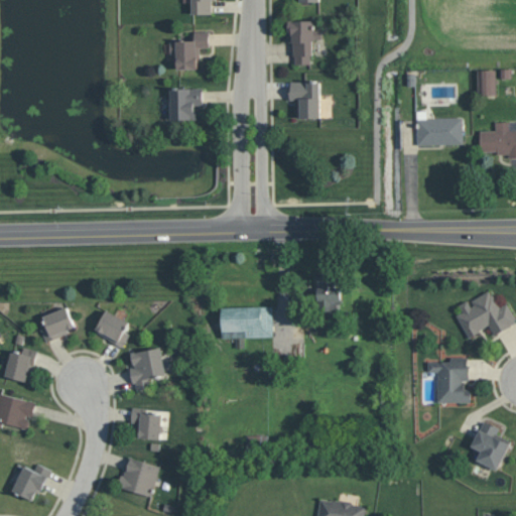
[(212,0),(212,12),(194,13),(192,0),(212,0)]
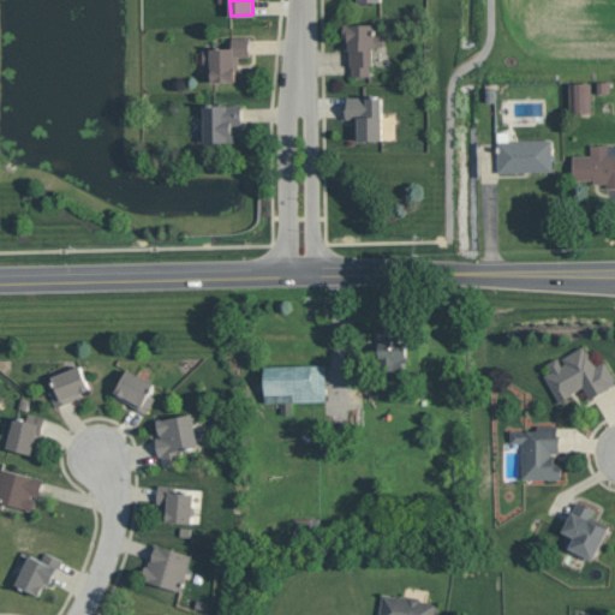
[(383,31),(384,45),(374,45),(374,65),(371,65),(371,75),(352,75),(352,66),(351,66),(350,49),(346,49),(345,23),(375,24),(375,31),(383,31)]
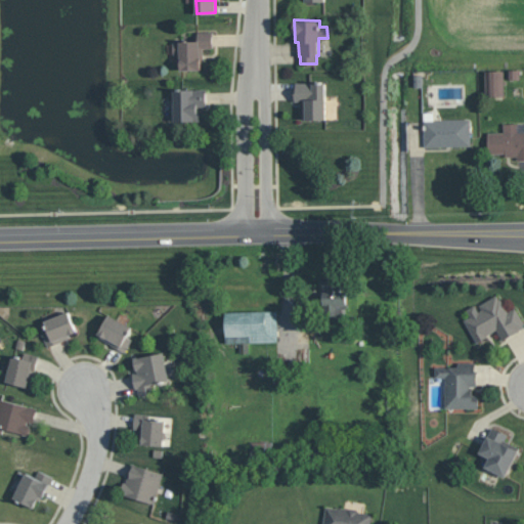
[(213,31),(214,47),(204,47),(203,59),(201,59),(201,69),(180,69),(180,59),(178,59),(178,53),(173,53),(173,42),(180,42),(180,40),(199,40),(198,31),(213,31)]
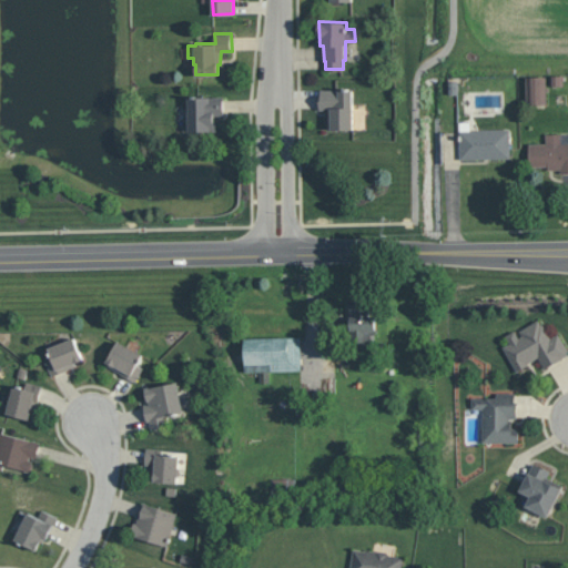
[(527,104),(548,103),(547,75),(527,77),(527,104)]
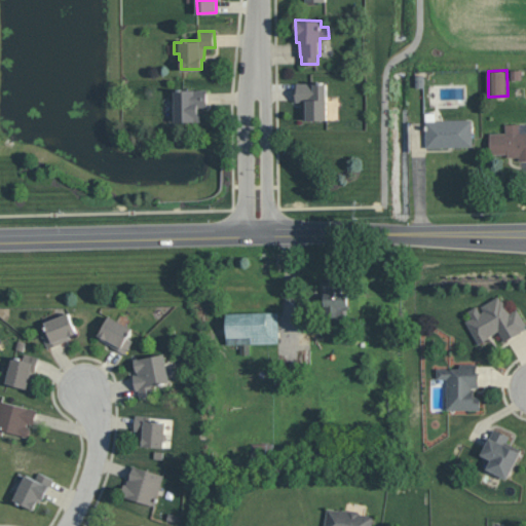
[(328,82),(329,118),(304,119),(303,101),(296,101),(296,89),(297,89),(297,82),(328,82)]
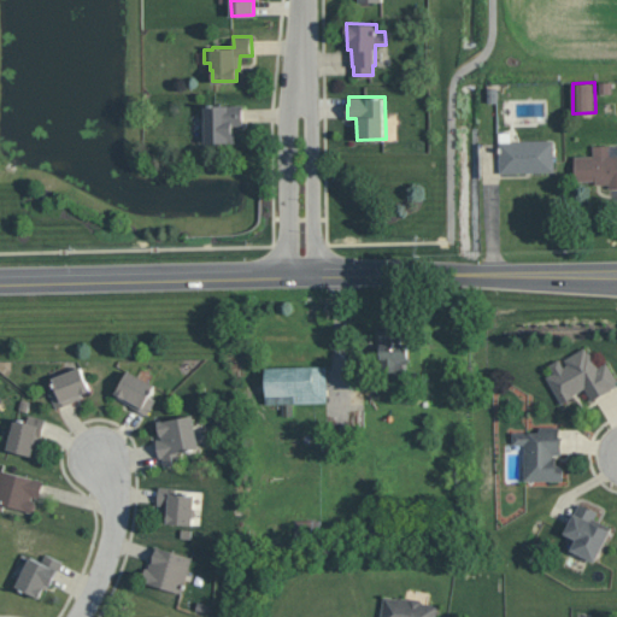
[(244,104),(244,124),(233,124),(233,129),(235,129),(235,142),(205,142),(205,105),(244,104)]
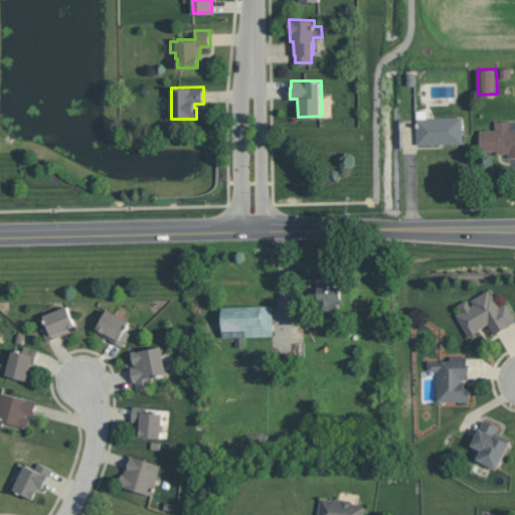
[(462,117),(463,143),(416,144),(416,118),(462,117)]
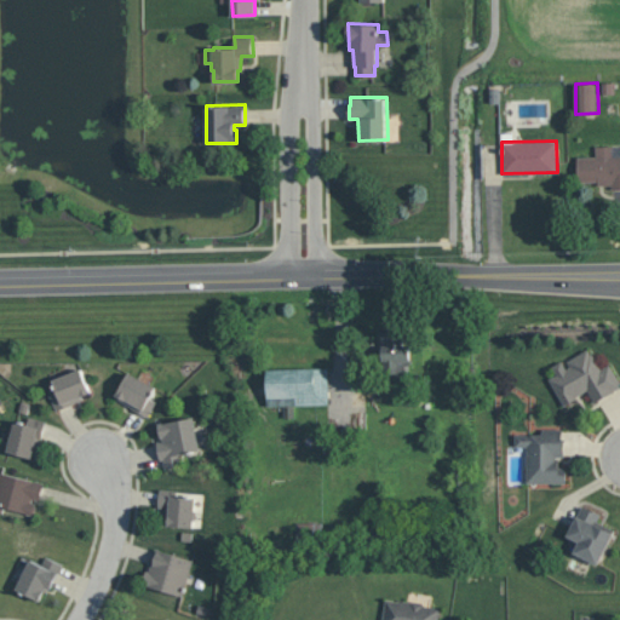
[(619,145),(619,188),(613,189),(613,184),(597,185),(597,181),(578,181),(578,156),(596,156),(597,145),(619,145)]
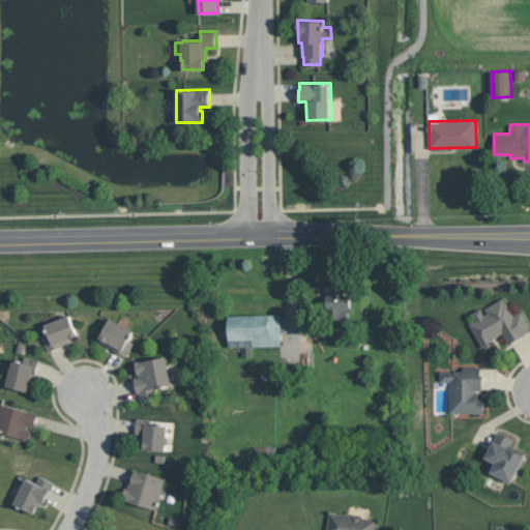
[(346,294),(346,284),(327,284),(326,318),(350,319),(351,294),(346,294)]
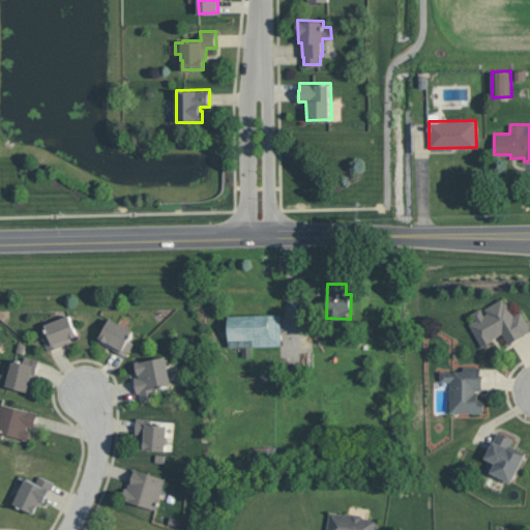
[(521,311),(529,325),(529,330),(508,343),(502,333),(492,337),(494,340),(482,346),(469,324),(478,318),(474,312),(481,308),(484,315),(488,312),(486,307),(503,297),(505,301),(506,301),(514,315),(521,311)]
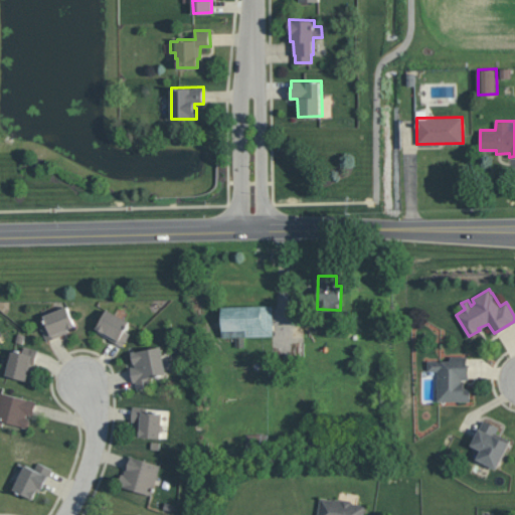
[(274,335),(273,305),(222,306),(222,337),(274,335)]
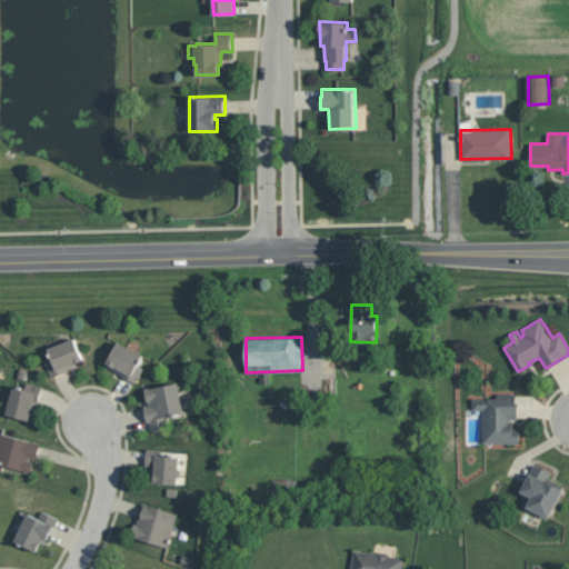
[(83,359),(76,362),(77,366),(52,376),(46,361),(51,359),(48,348),(75,338),(83,359)]
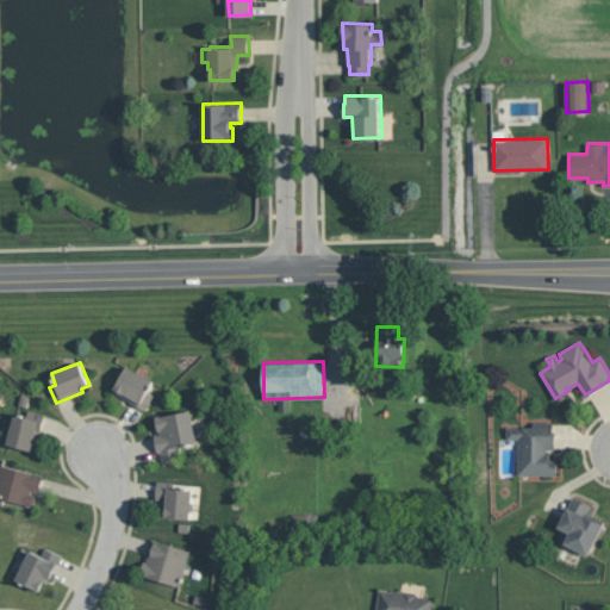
[(154,394),(147,410),(130,402),(130,400),(112,390),(128,366),(154,380),(148,391),(154,394)]
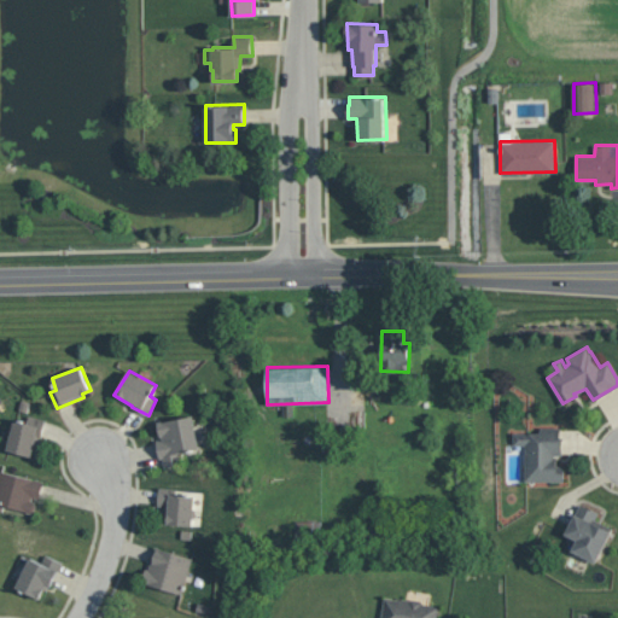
[(46,419),(36,458),(6,449),(22,400),(30,402),(27,414),(46,419)]
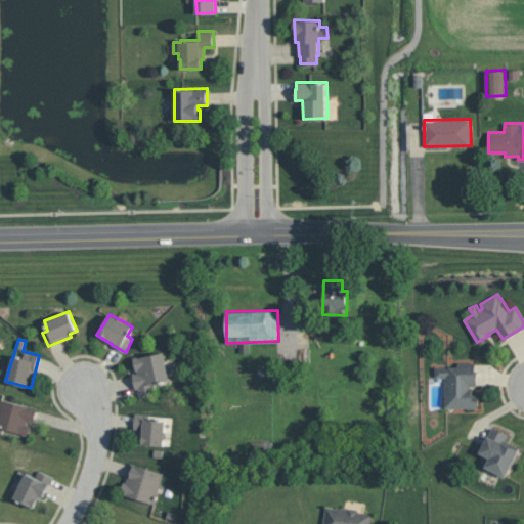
[(164,352),(170,380),(149,384),(151,392),(139,395),(138,387),(135,387),(133,373),(137,372),(137,368),(136,369),(134,357),(164,352)]
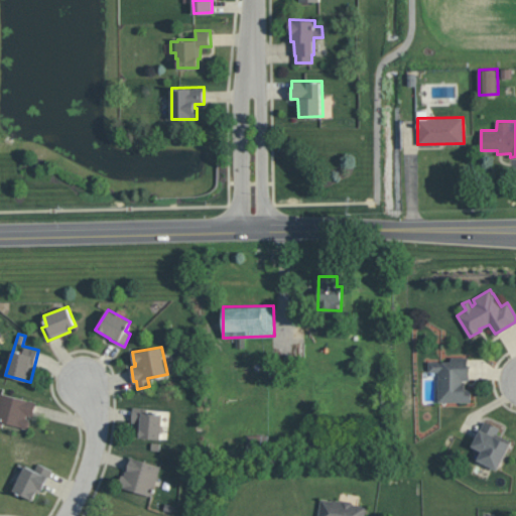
[(472,401),(438,401),(438,371),(428,371),(429,361),(452,361),(452,356),(468,356),(468,367),(470,367),(470,379),(464,379),(464,382),(465,382),(465,388),(472,388),(472,401)]
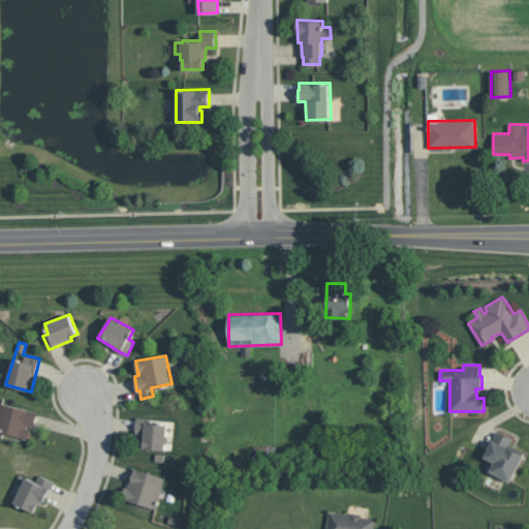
[(0,402),(38,411),(34,427),(28,425),(27,428),(30,429),(29,439),(3,432),(2,437),(0,436),(0,402)]
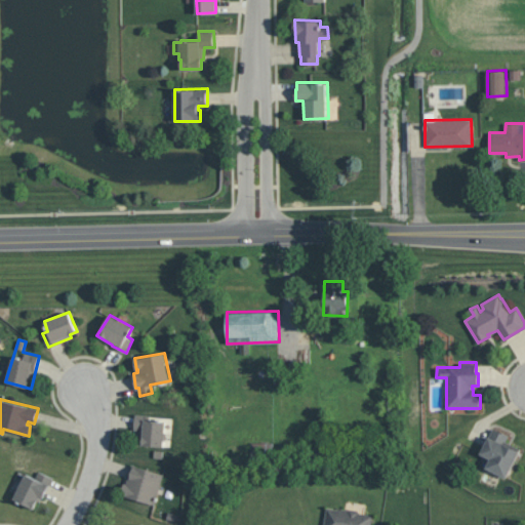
[(166,420),(164,446),(138,444),(139,430),(133,429),(135,413),(151,414),(150,419),(166,420)]
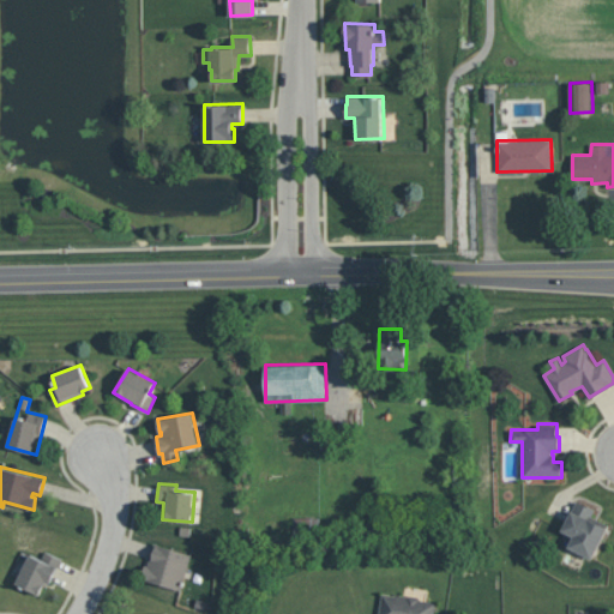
[(608,523),(593,557),(569,546),(572,536),(560,530),(577,499),(596,509),(591,518),(599,523),(601,519),(608,523)]
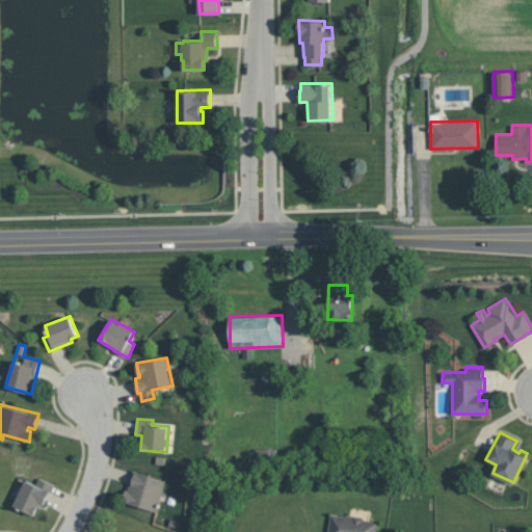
[(166,480),(157,510),(124,501),(126,494),(124,493),(125,488),(128,489),(131,481),(132,481),(135,471),(166,480)]
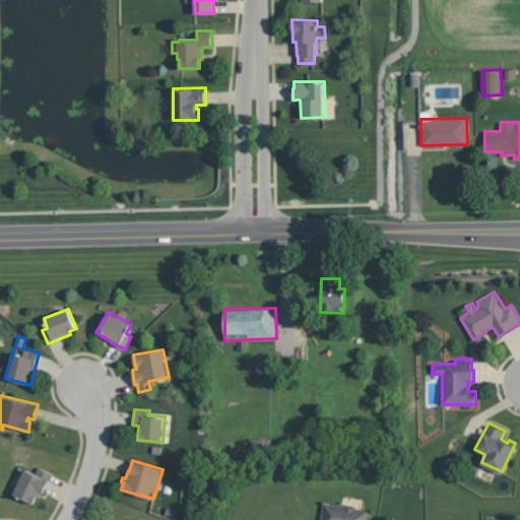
[(53,472),(44,494),(41,493),(40,497),(37,495),(34,504),(13,494),(25,468),(36,473),(39,466),(53,472)]
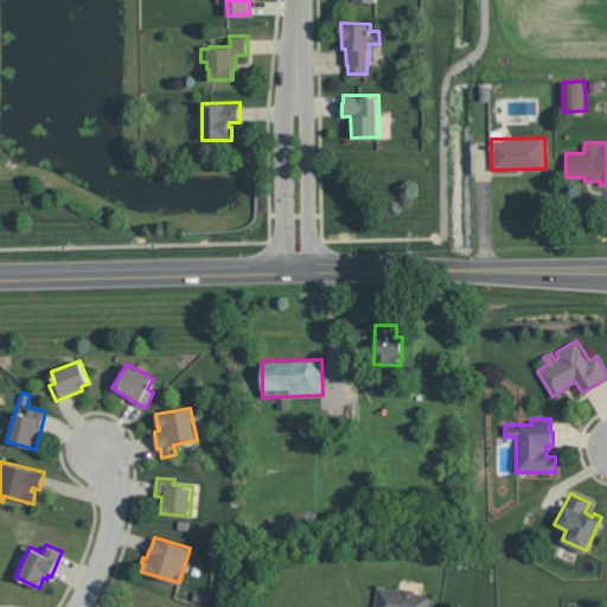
[(432,594),(429,606),(374,606),(378,586),(402,590),(406,588),(414,588),(416,592),(432,594)]
